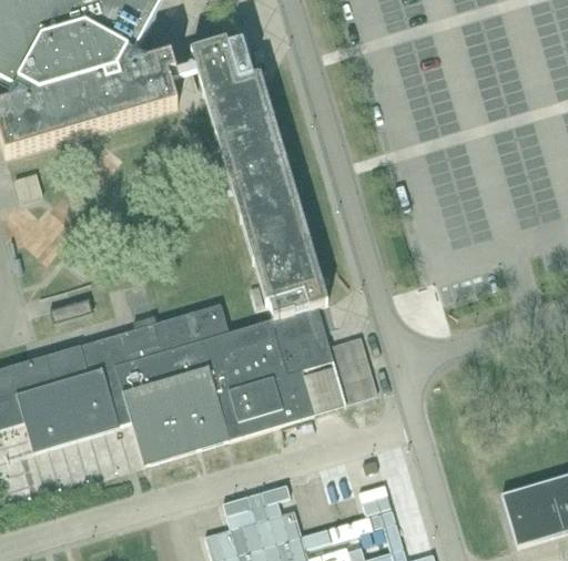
[(51,0),(18,10),(0,41),(0,82),(14,91),(8,104),(0,105),(0,138),(6,156),(178,105),(169,75),(176,73),(171,55),(146,63),(145,62),(144,61),(144,60),(144,59),(144,58),(143,57),(142,55),(141,55),(140,55),(139,55),(138,57),(137,58),(134,57),(129,53),(146,21),(108,0),(51,0)]
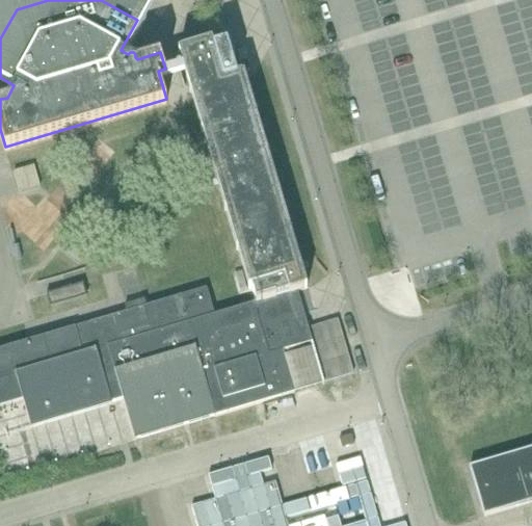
[(101,0),(137,20),(133,0),(0,0),(0,85),(10,91),(14,85),(0,77),(0,38),(17,9),(48,0),(101,0)]
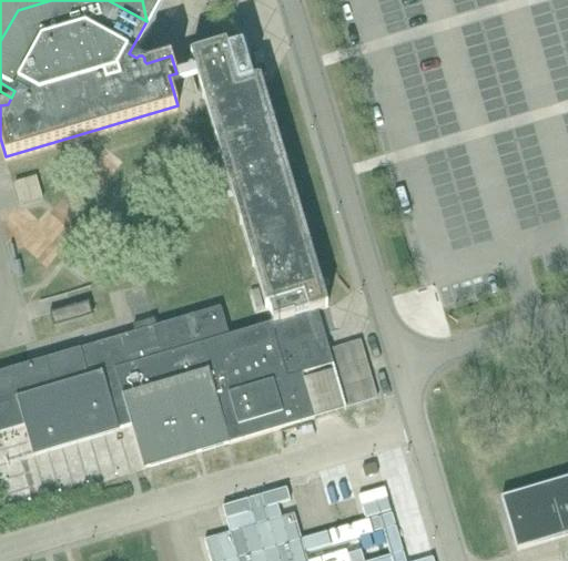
[(346,405),(346,403),(328,345),(327,339),(325,333),(320,334),(312,308),(317,307),(325,304),(327,303),(323,285),(321,286),(308,245),(311,245),(311,244),(308,244),(296,203),(298,203),(297,202),(296,202),(284,161),(285,161),(285,160),(283,160),(271,120),(273,119),(273,118),(271,118),(259,78),(261,77),(261,75),(260,75),(259,74),(255,75),(254,73),(260,72),(265,70),(265,60),(260,61),(255,63),(251,64),(251,62),(247,51),(244,40),(242,41),(242,42),(229,46),(226,40),(186,51),(196,87),(199,93),(202,92),(203,92),(203,93),(205,93),(217,134),(215,134),(215,135),(217,135),(230,176),(227,176),(229,177),(230,177),(242,217),(240,218),(241,220),(243,220),(254,259),(253,261),(253,262),(255,262),(267,302),(265,303),(265,304),(269,303),(273,317),(270,318),(229,330),(221,303),(155,322),(154,315),(133,320),(135,327),(41,355),(30,358),(0,367),(0,400),(17,396),(24,421),(33,451),(119,426),(119,424),(131,420),(144,465),(145,463),(145,462),(148,462),(150,461),(196,448),(199,448),(201,447),(222,441),(225,440),(229,439),(311,415),(314,414),(314,412),(300,416),(287,374),(308,368),(331,361),(337,384),(332,385),(333,386),(338,384),(344,404),(338,406),(338,407),(346,405)]
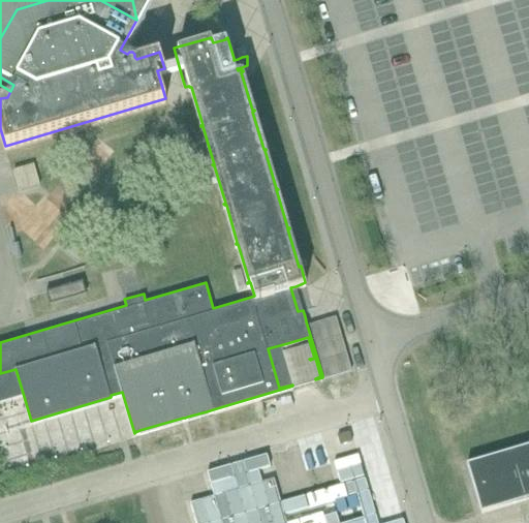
[(157,127),(161,131),(172,119),(167,115),(157,127)]
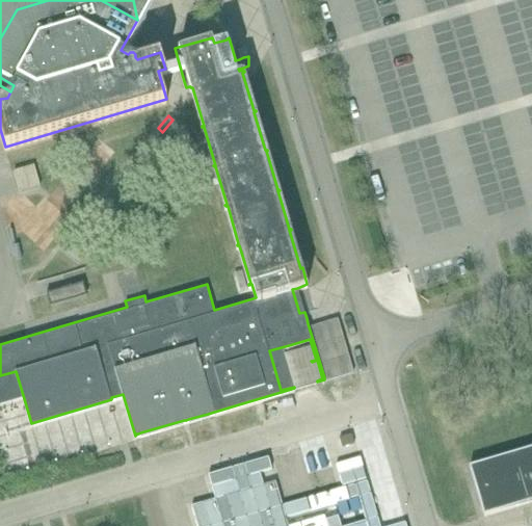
[(158,131),(143,148),(160,161),(174,145),(158,131)]
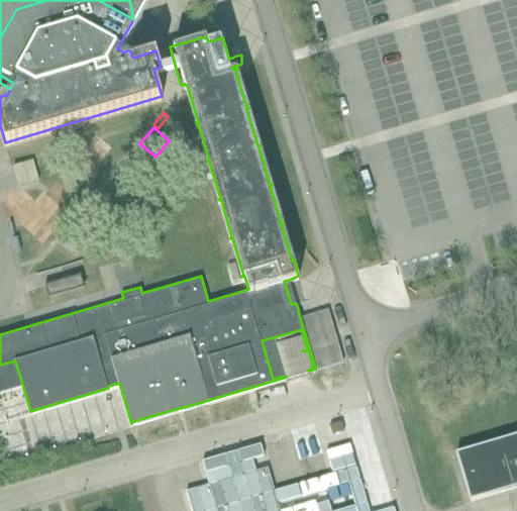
[(32,157),(13,163),(19,183),(38,177),(32,157)]
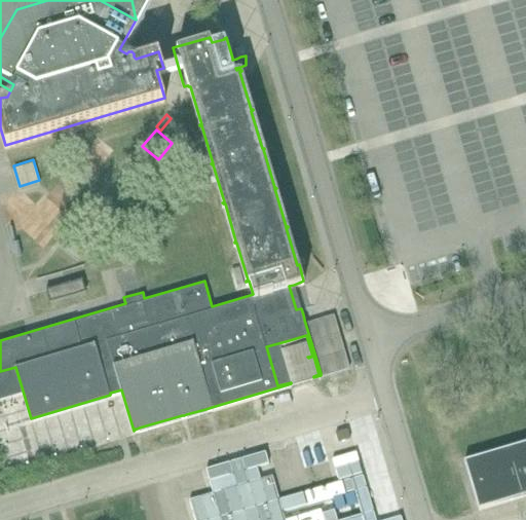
[(75,227),(61,244),(77,257),(90,240),(75,227)]
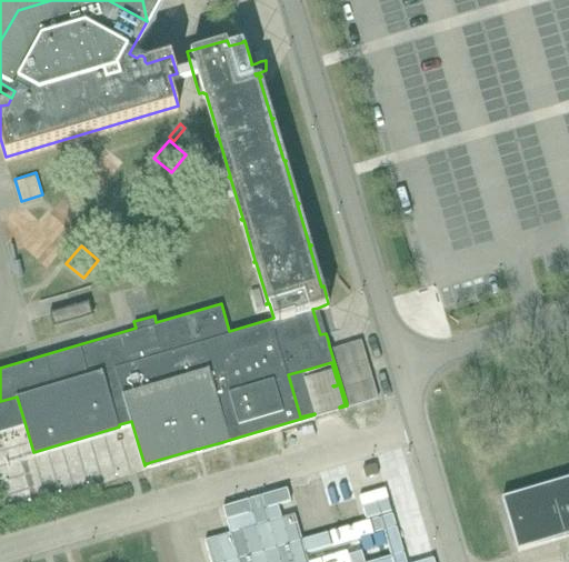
[(71,287),(89,298),(95,295),(92,289),(90,281),(71,287)]
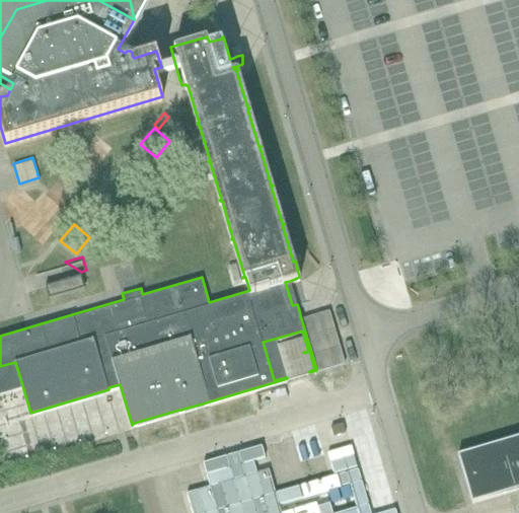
[(81,272),(45,282),(49,295),(84,284),(81,272)]
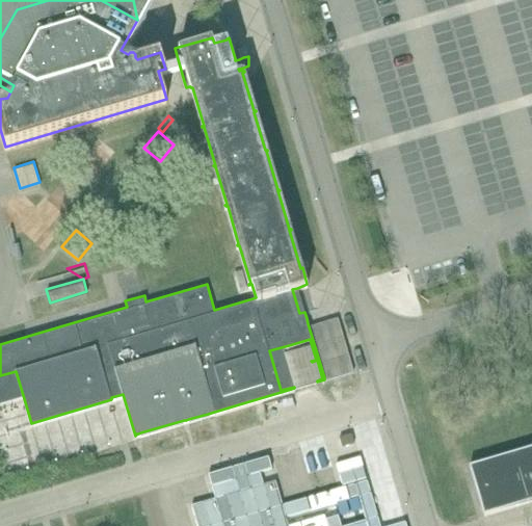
[(292,289),(299,313),(304,312),(297,288),(292,289)]
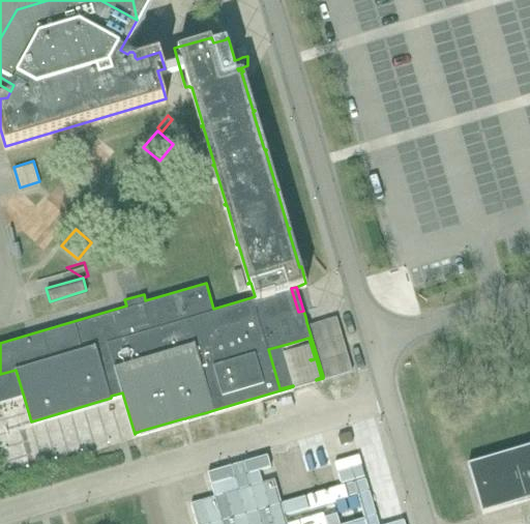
[(336,314),(306,322),(323,376),(352,368),(349,357),(343,337),(336,314)]
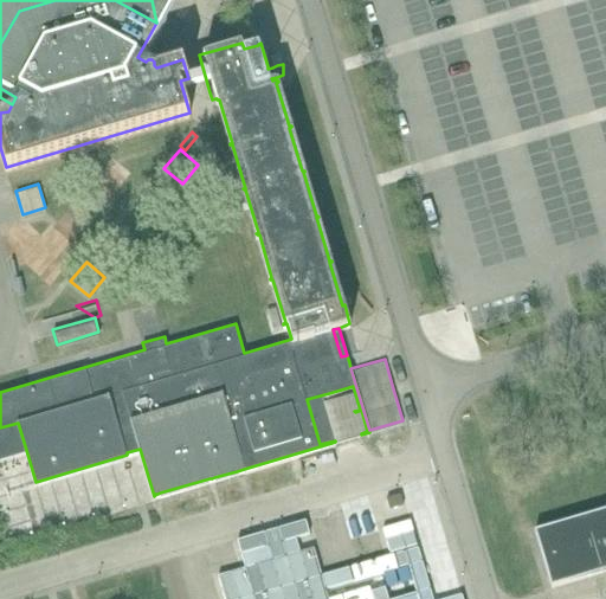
[(335,440),(335,442),(342,440),(361,435),(361,433),(367,431),(361,410),(355,412),(354,411),(360,410),(353,386),(329,393),(307,399),(320,444),(335,440)]
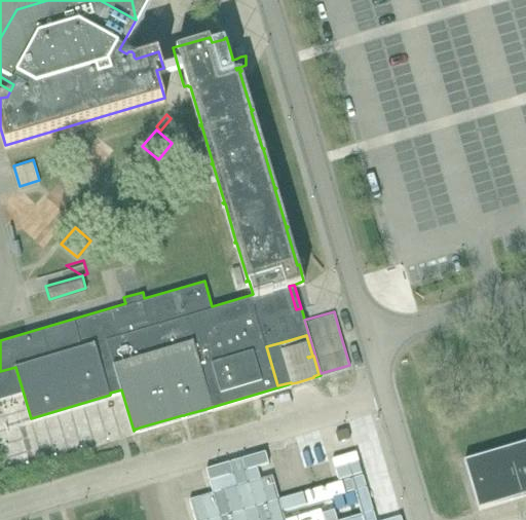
[(0,397),(23,391),(15,367),(0,371),(0,397)]
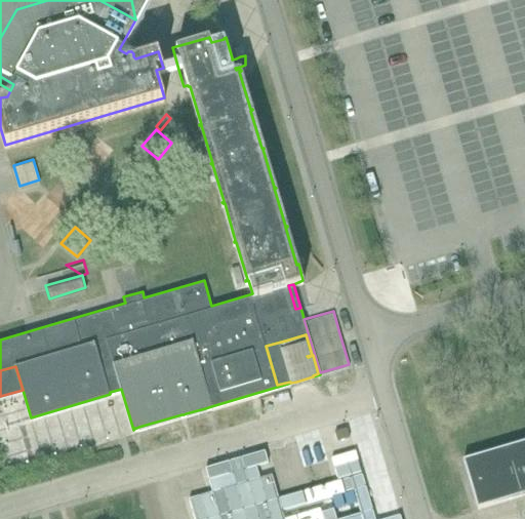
[(524,438),(513,442),(463,456),(478,505),(524,490),(524,438)]
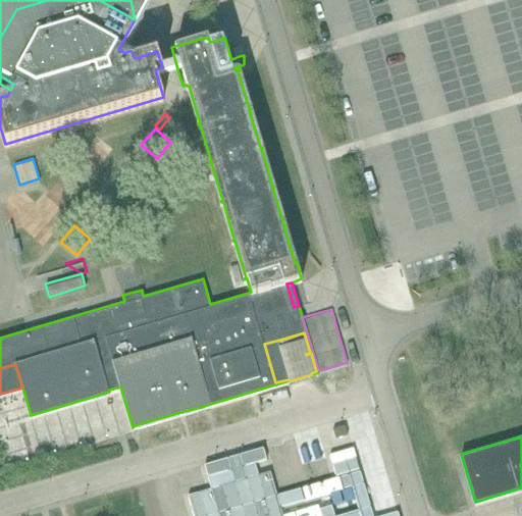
[(210,486),(189,494),(195,515),(401,515),(399,508),(389,512),(382,483),(367,487),(355,446),(329,453),(336,475),(277,493),(270,468),(259,472),(256,460),(244,463),(241,452),(204,463),(210,486)]
